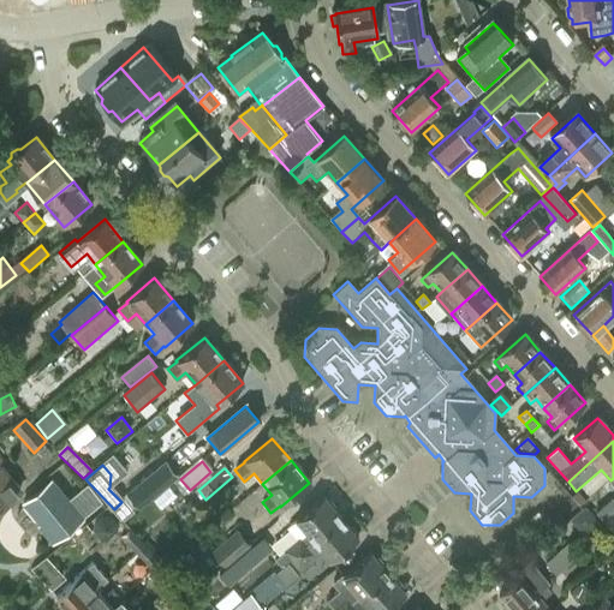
[(0,509),(19,494),(0,470),(0,509)]
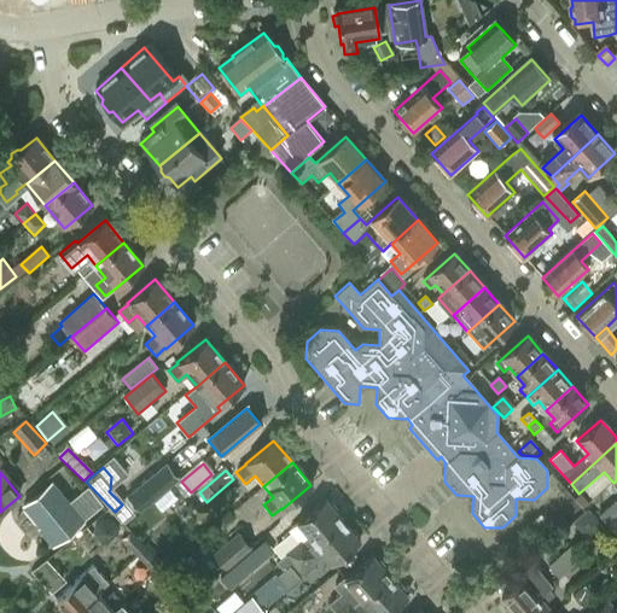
[(607,526),(616,517),(616,480),(613,483),(616,486),(616,501),(599,517),(607,526)]
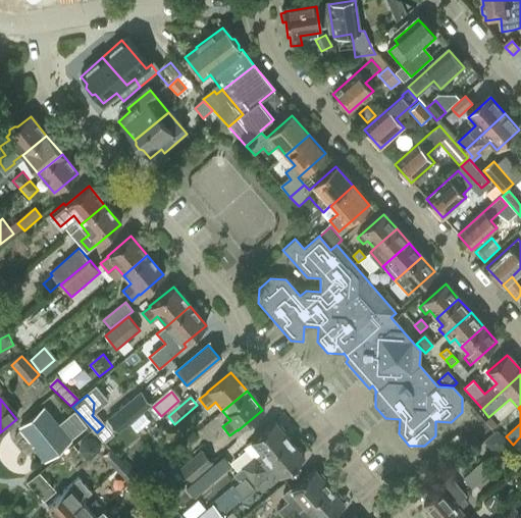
[(74,414),(58,428),(44,410),(20,428),(40,452),(38,454),(45,463),(70,443),(69,442),(86,428),(74,414)]
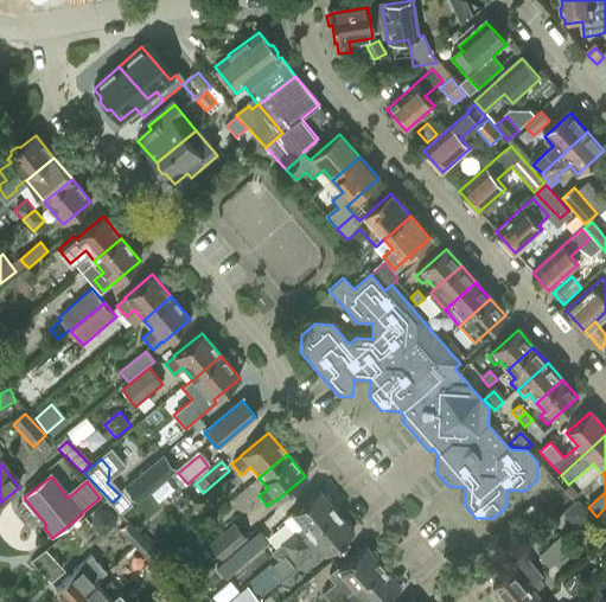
[(571,487),(565,493),(571,499),(572,501),(578,495),(571,487)]
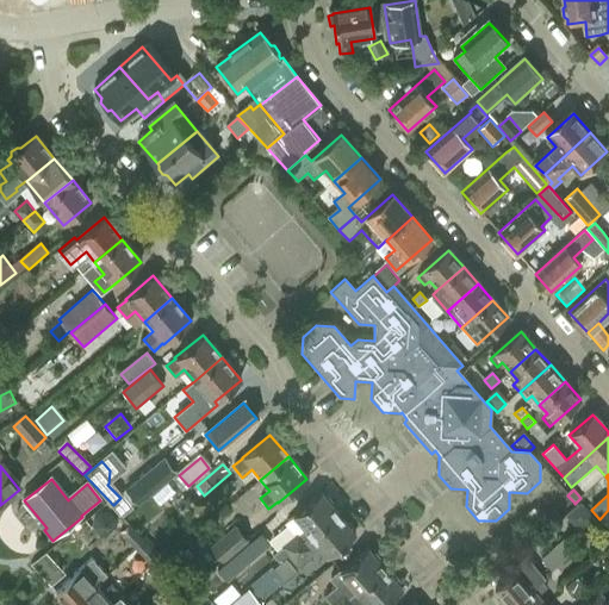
[(327,497),(323,497),(319,493),(292,516),(303,529),(280,547),(281,548),(273,555),(278,561),(336,513),(330,505),(330,501),(327,497)]
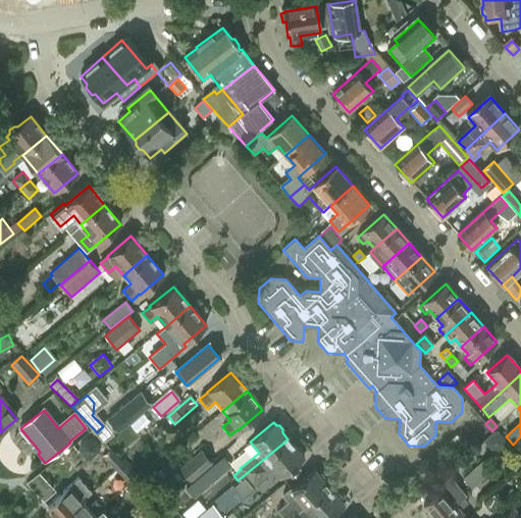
[(297,446),(294,447),(288,439),(238,480),(239,481),(232,487),(242,499),(253,489),(252,487),(267,474),(268,472),(272,469),(279,476),(302,457),(300,454),(300,450),(297,446)]
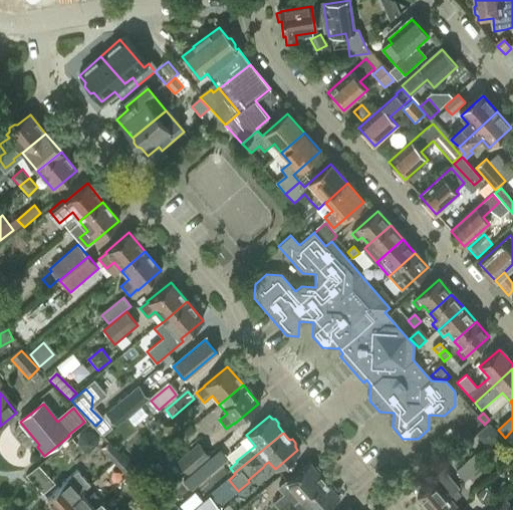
[(115,466),(124,458),(102,435),(93,443),(115,466)]
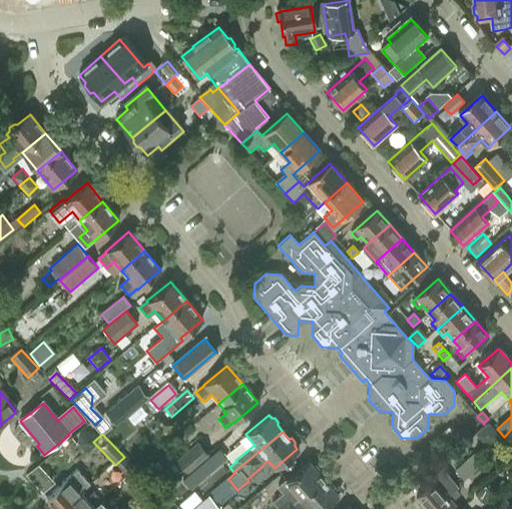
[(71,440),(59,450),(65,456),(76,446),(71,440)]
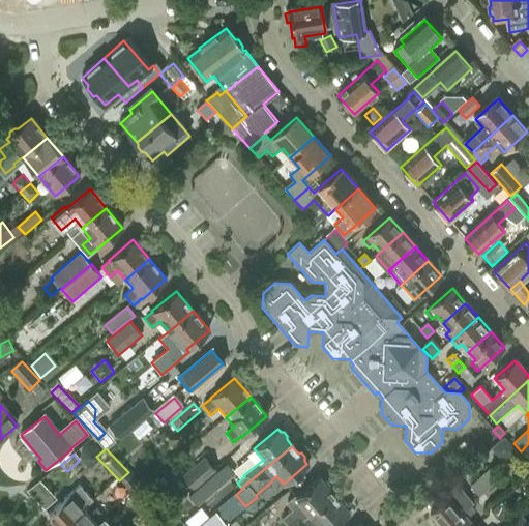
[(216,471),(215,470),(205,458),(183,476),(195,490),(216,471)]
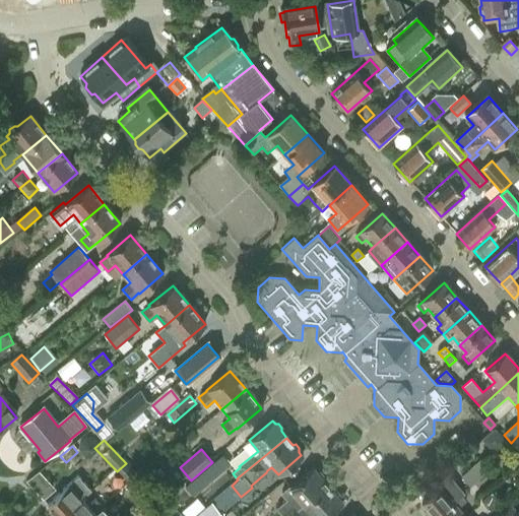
[(461,451),(451,460),(454,463),(457,467),(467,458),(465,456),(461,451)]
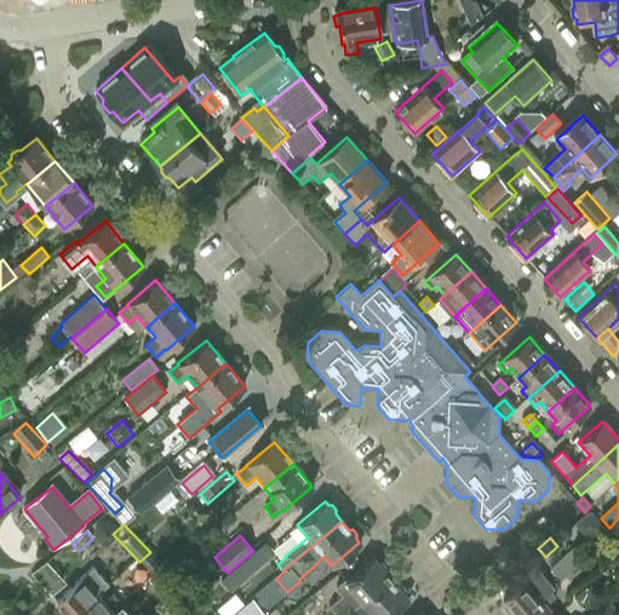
[(233,593),(275,556),(264,544),(222,581),(233,593)]
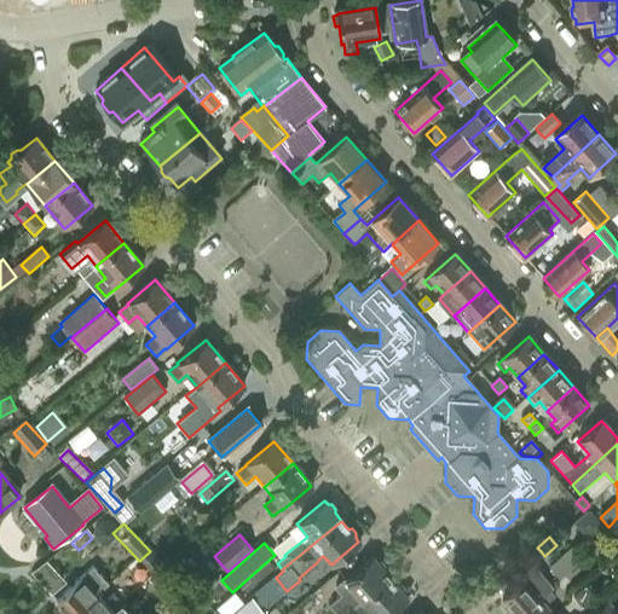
[(571,571),(583,560),(573,549),(561,560),(571,571)]
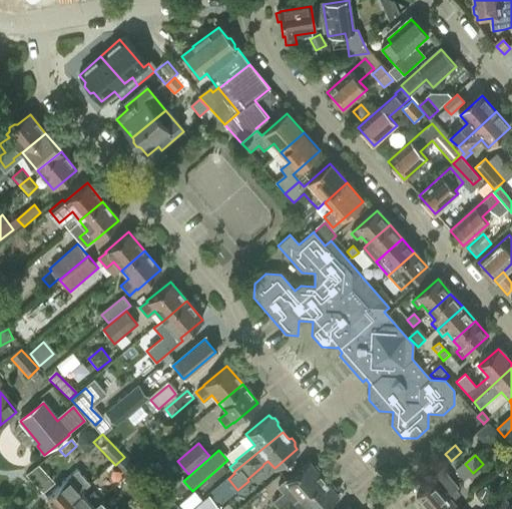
[(56,456),(46,463),(51,468),(60,462),(56,456)]
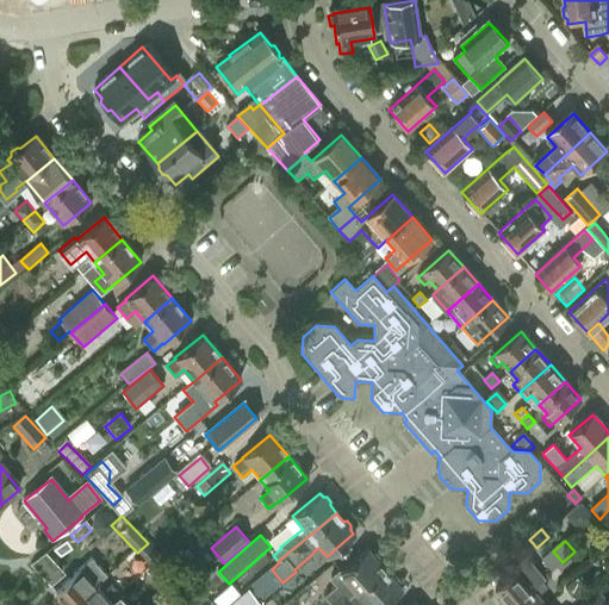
[(160,559),(161,556),(148,543),(137,553),(151,567),(160,559)]
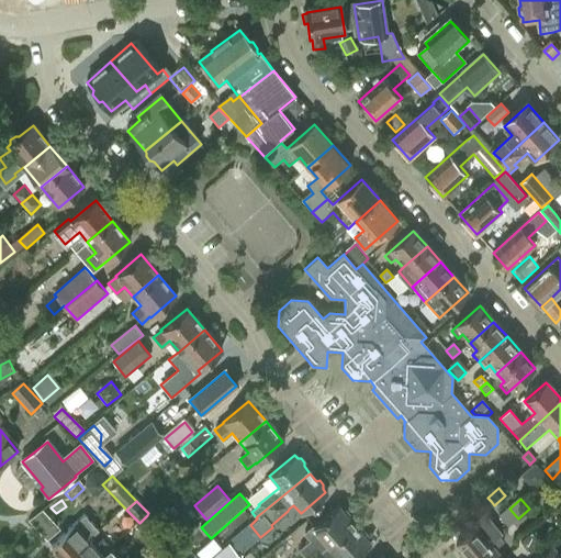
[(345,510),(340,510),(337,505),(312,527),(321,538),(300,555),(302,557),(312,557),(352,525),(347,517),(347,513),(345,510)]
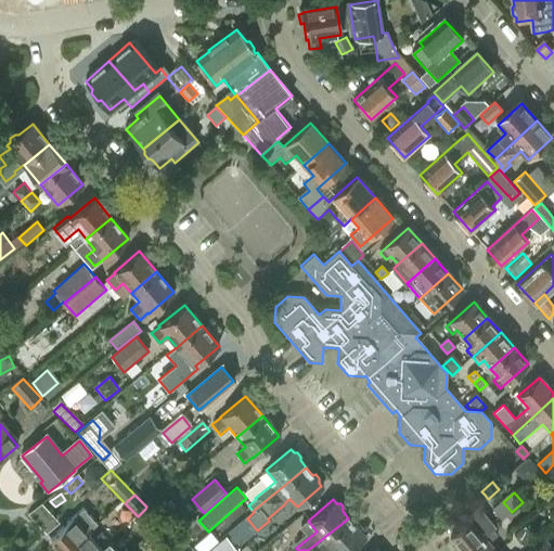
[(171,501),(165,505),(171,512),(177,508),(171,501)]
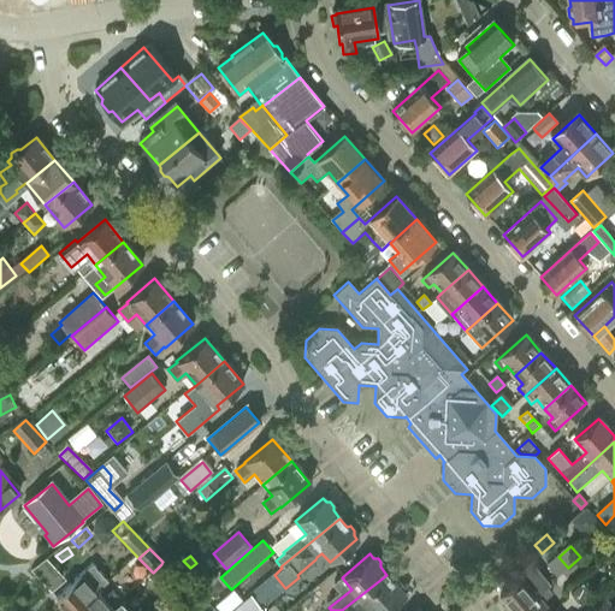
[(557,577),(568,568),(559,557),(548,567),(557,577)]
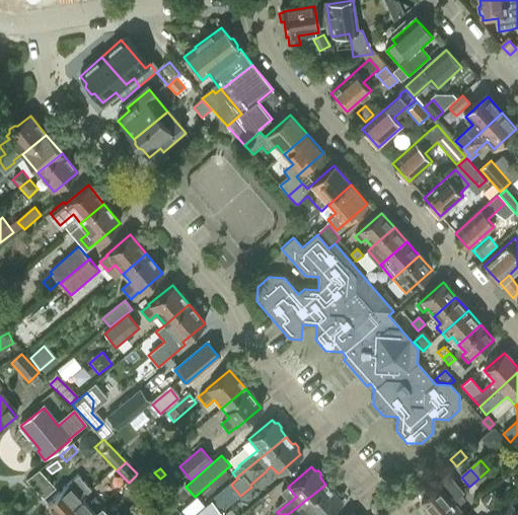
[(461,497),(464,494),(448,474),(437,484),(440,488),(421,505),(429,514),(439,514),(461,496),(461,497)]
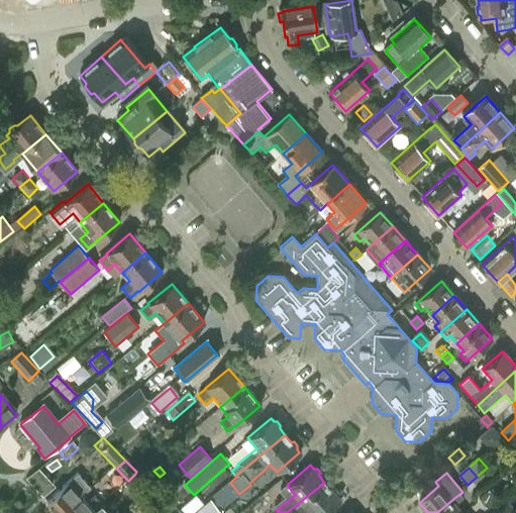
[(146,485),(135,474),(128,481),(124,484),(136,495),(146,485)]
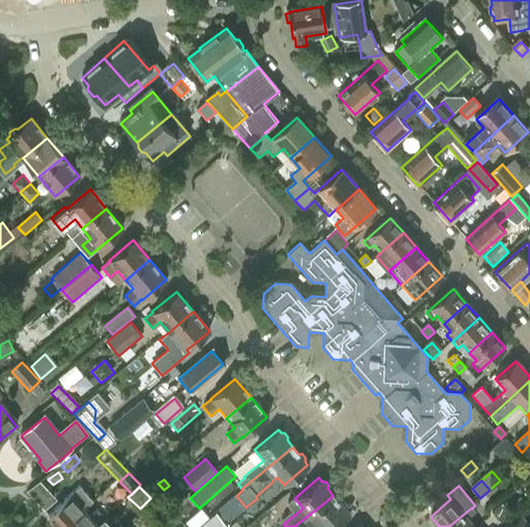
[(83,511),(93,502),(81,488),(49,517),(57,526),(66,526),(83,511)]
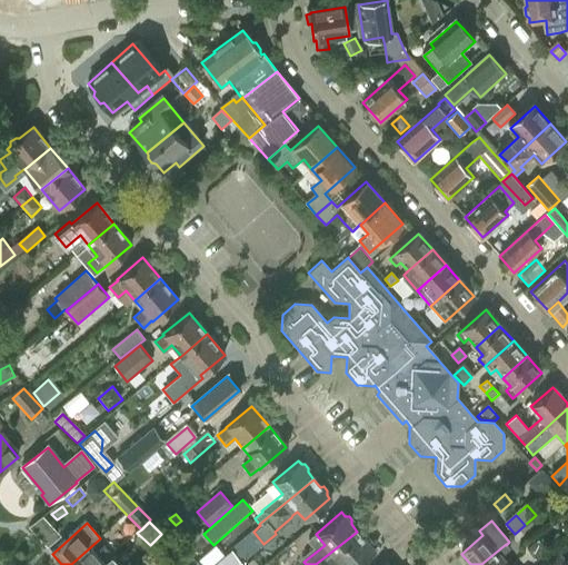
[(367,537),(364,538),(357,532),(316,564),(330,564),(337,559),(341,564),(355,564),(374,549),(370,546),(370,543),(367,537)]
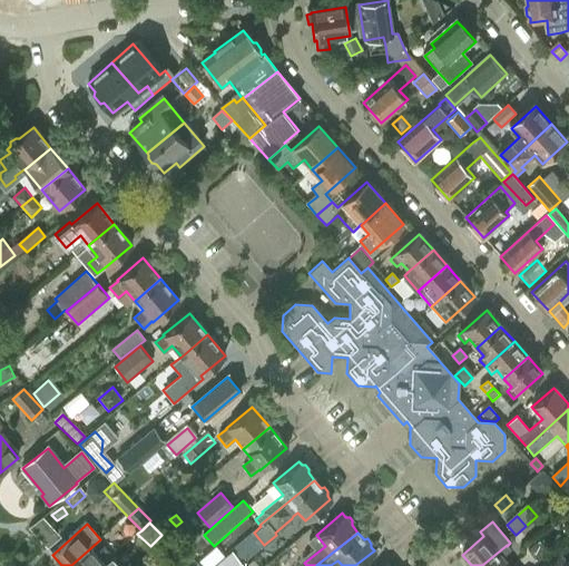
[(175,565),(184,558),(169,540),(155,554),(165,565),(175,565)]
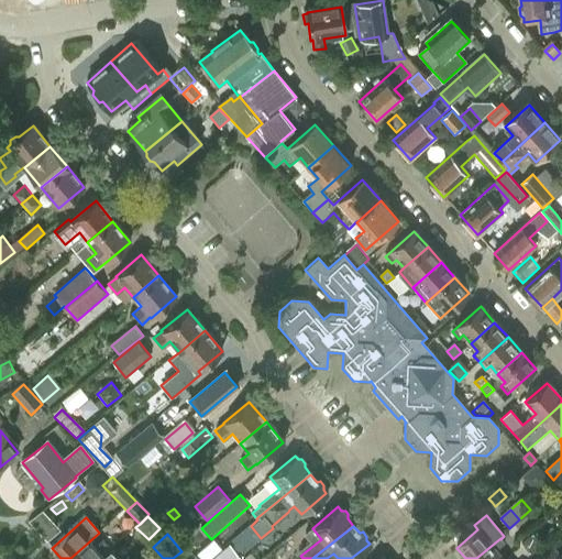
[(530,555),(540,546),(531,535),(521,544),(530,555)]
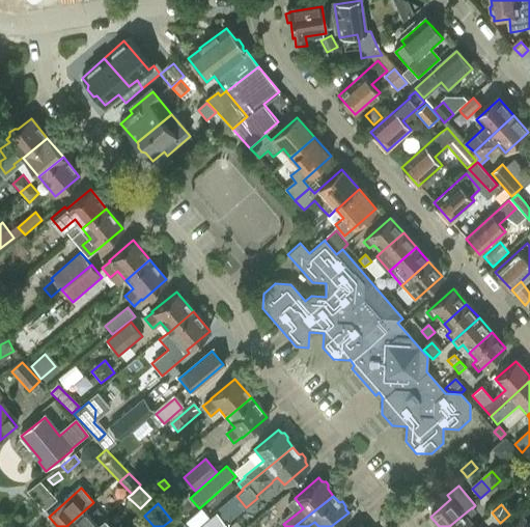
[(476,514),(472,508),(472,507),(449,526),(473,526),(468,520),(476,514)]
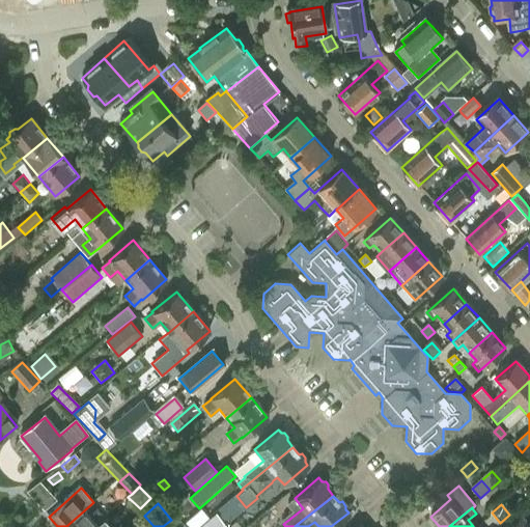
[(201,509),(186,523),(189,526),(199,526),(208,518),(201,509)]
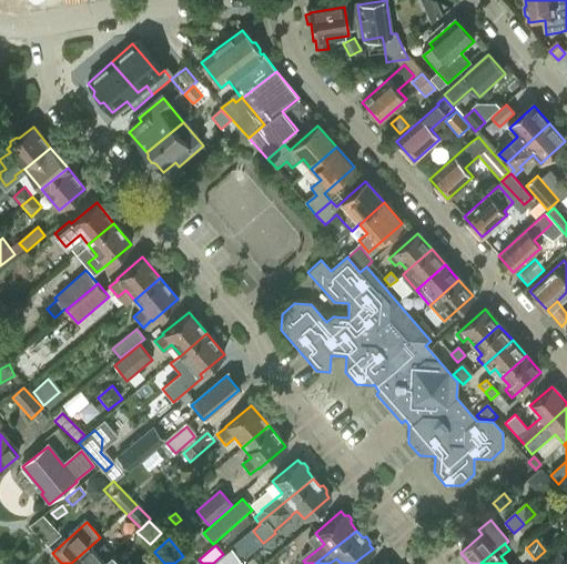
[(101,563),(111,555),(104,547),(95,555),(89,547),(71,563),(101,563)]
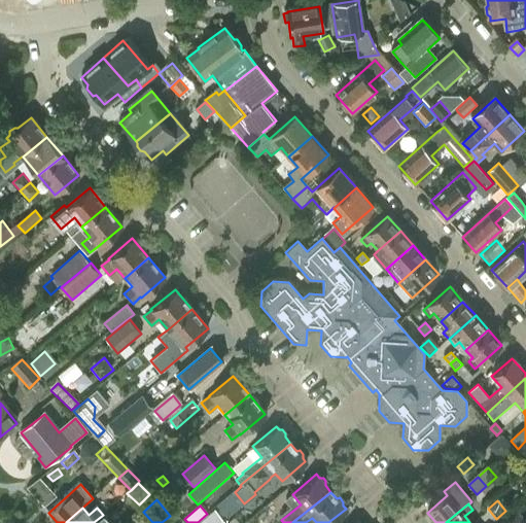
[(225,522),(215,511),(202,522),(225,522)]
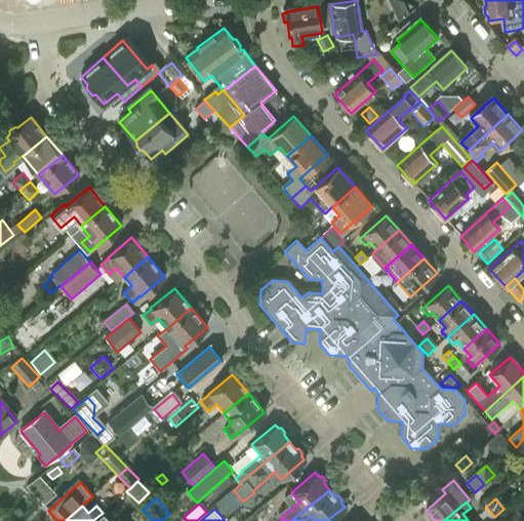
[(523,520),(515,510),(501,520),(523,520)]
